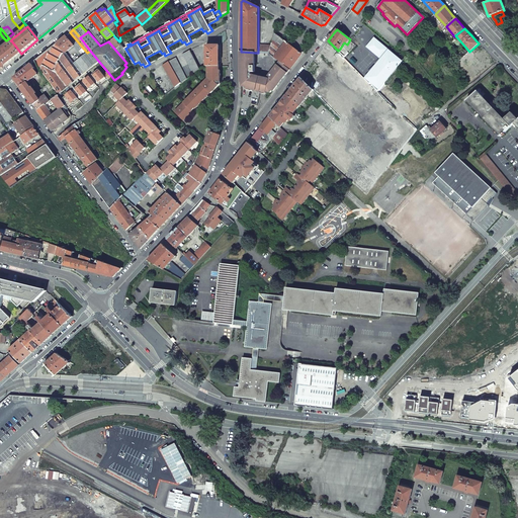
[(269,53),(274,57),(285,41),(275,32),(271,46),(269,52),(270,53),(269,53)]
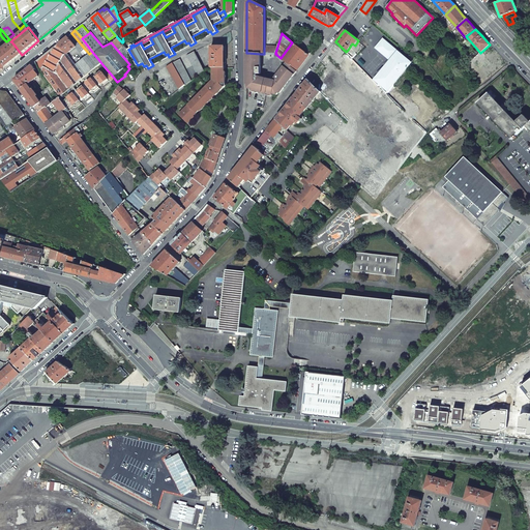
[(76,48),(66,37),(63,39),(57,45),(61,51),(62,50),(66,55),(76,48)]
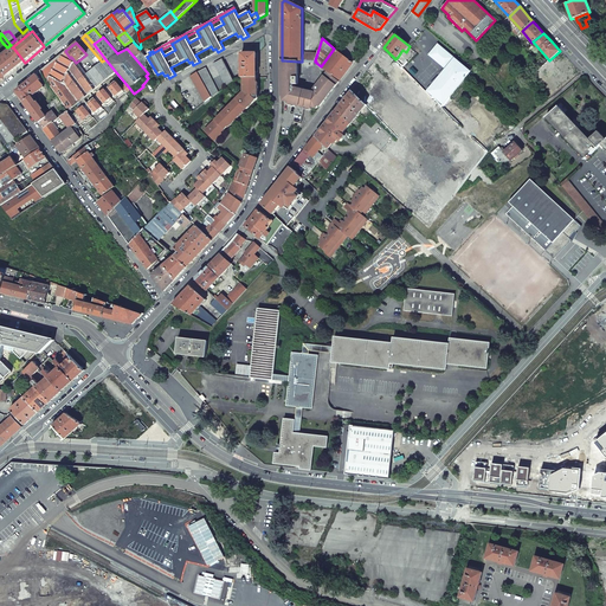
[(136,58),(142,52),(140,49),(135,44),(129,49),(136,58)]
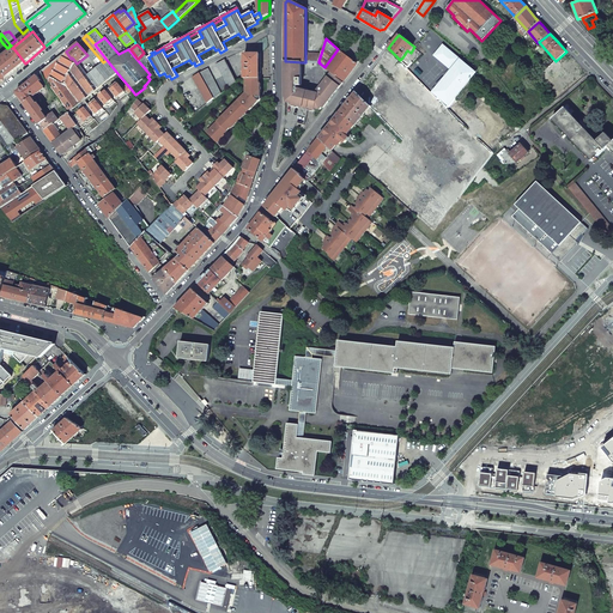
[(466,85),(475,73),(460,60),(459,59),(443,46),(434,55),(442,62),(454,74),(454,76),(466,85)]
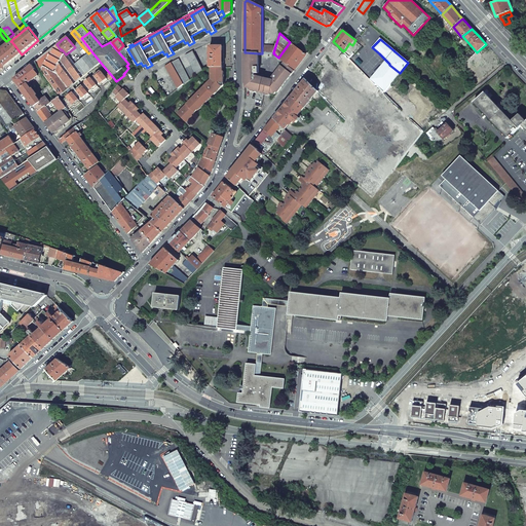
[(11,41),(0,49),(0,58),(6,66),(19,57),(22,54),(11,41)]
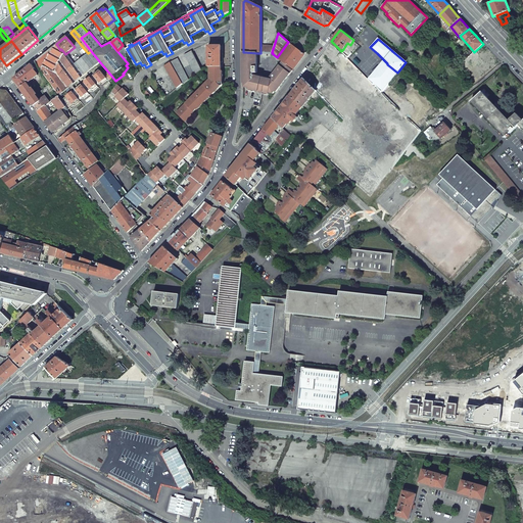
[(283,61),(293,70),(304,54),(288,42),(277,57),(283,61)]
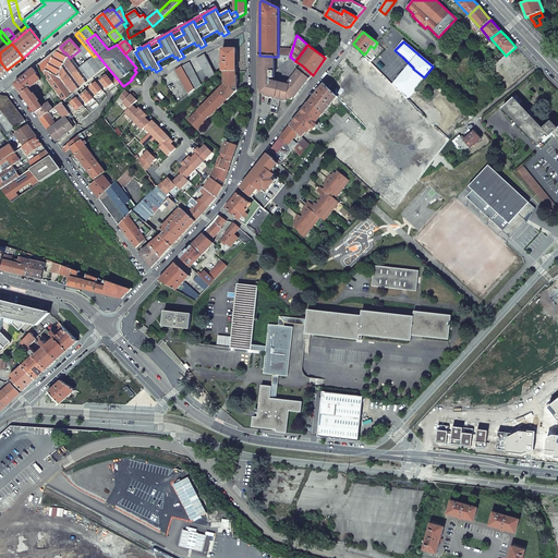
[(58,96),(62,102),(64,101),(76,92),(107,67),(97,55),(94,57),(79,69),(70,58),(65,52),(64,53),(60,47),(37,65),(43,74),(43,75),(53,89),(58,96)]
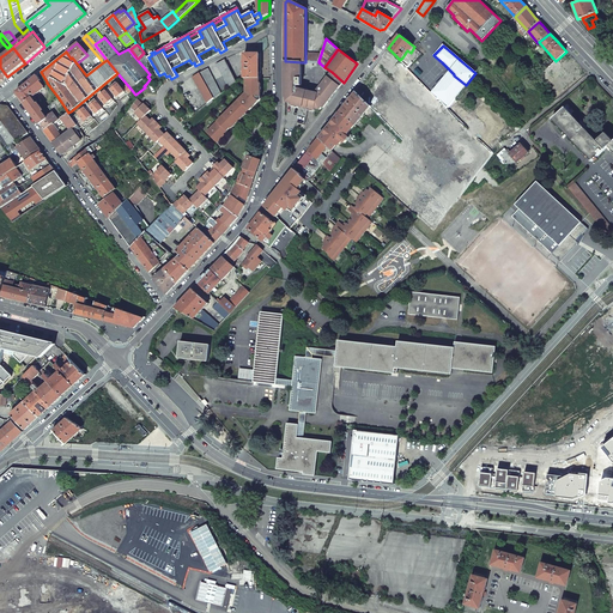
[(244,54),(244,79),(247,78),(260,78),(261,78),(261,54),(244,54)]
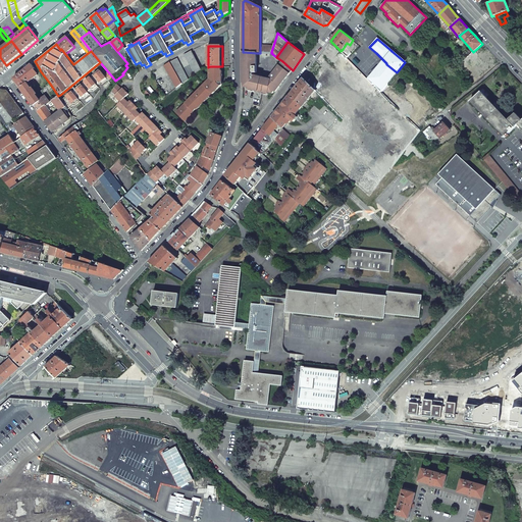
[(169,62),(181,85),(183,84),(202,69),(192,51),(185,55),(190,65),(184,68),(178,58),(169,62)]
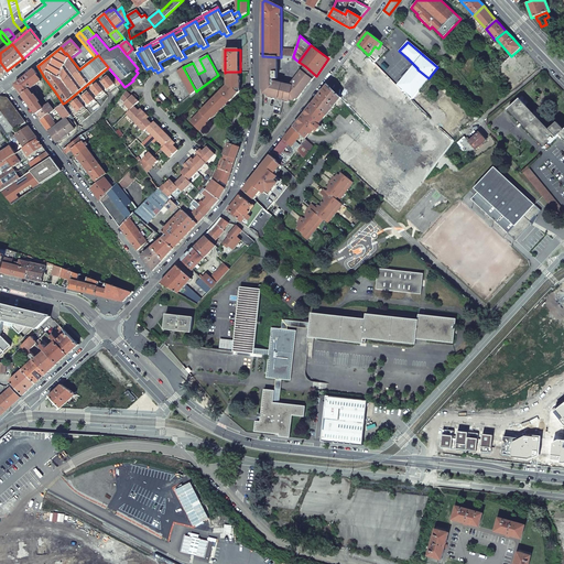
[(263,56),(264,68),(262,68),(262,72),(278,72),(278,57),(263,56)]
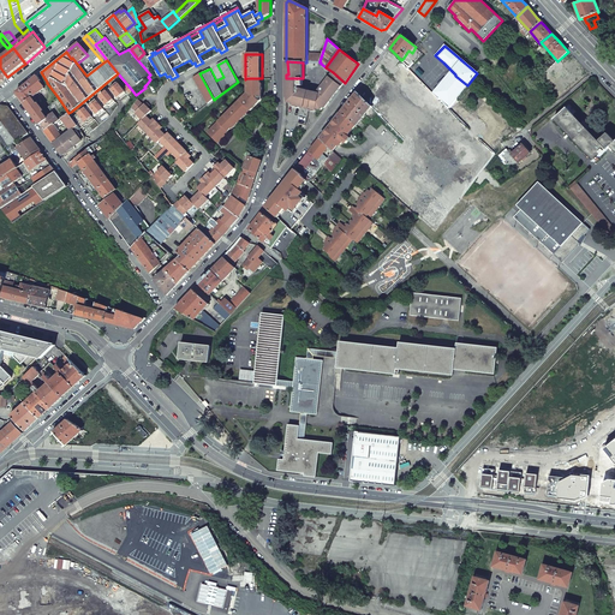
[(333,72),(317,91),(317,94),(299,89),(299,85),(303,85),(303,78),(286,78),(286,83),(288,83),(288,89),(286,89),(286,99),(287,99),(306,99),(320,109),(321,111),(323,107),(324,108),(330,101),(328,100),(338,89),(339,90),(345,83),(333,72)]
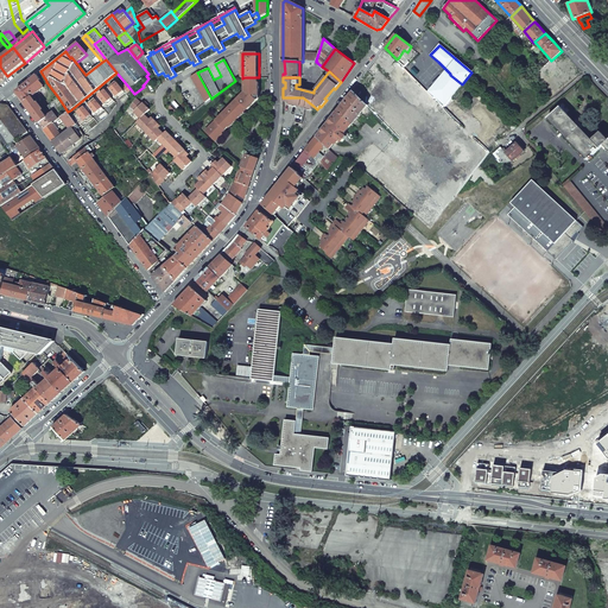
[(88,106),(105,127),(112,121),(113,114),(119,100),(124,95),(122,94),(130,88),(116,73),(83,100),(88,106)]
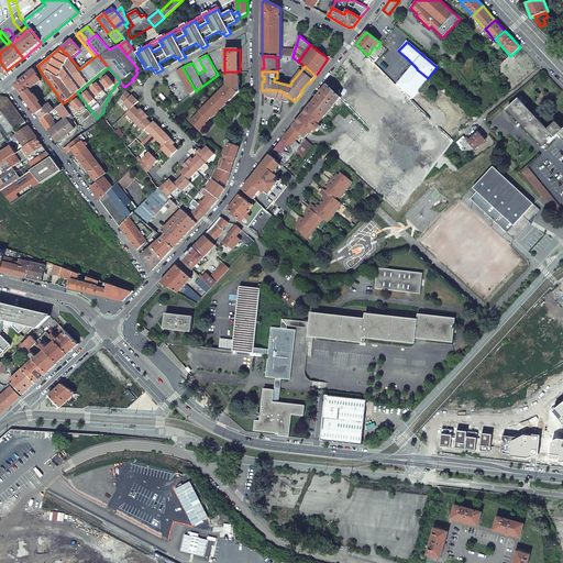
[(190,95),(196,91),(183,67),(177,70),(190,95)]
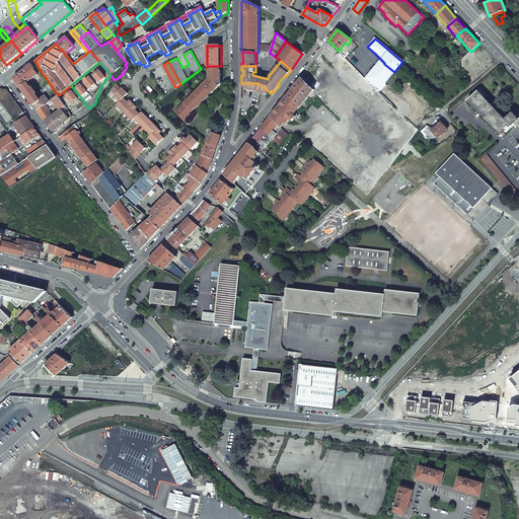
[(20,88),(27,83),(29,81),(29,82),(32,80),(31,79),(38,75),(38,73),(34,70),(35,68),(31,64),(22,71),(14,78),(20,88)]
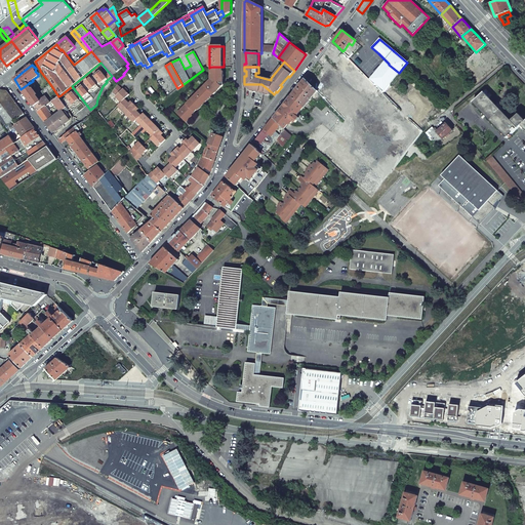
[(370,80),(382,92),(399,73),(389,65),(386,68),(382,65),(370,80)]
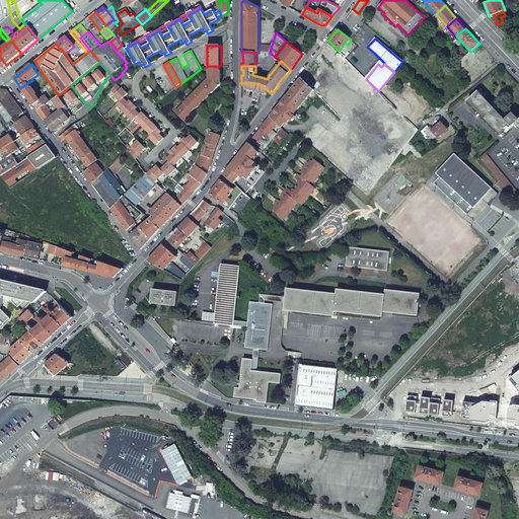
[(220,66),(209,66),(209,70),(208,70),(209,79),(203,85),(204,85),(201,88),(200,87),(188,100),(182,105),(181,105),(175,112),(178,116),(180,114),(186,119),(191,114),(191,113),(196,107),(197,108),(209,96),(208,95),(211,92),(212,93),(220,85),(222,84),(222,82),(222,81),(221,80),(221,70),(220,70),(220,66)]
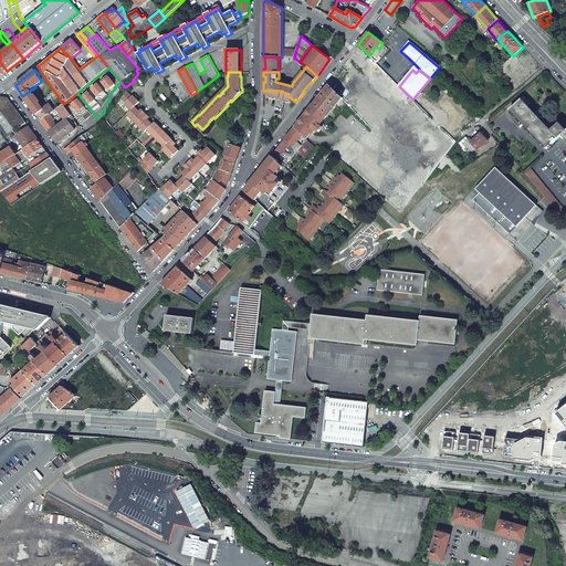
[(311,82),(302,92),(304,93),(312,83),(311,82)]
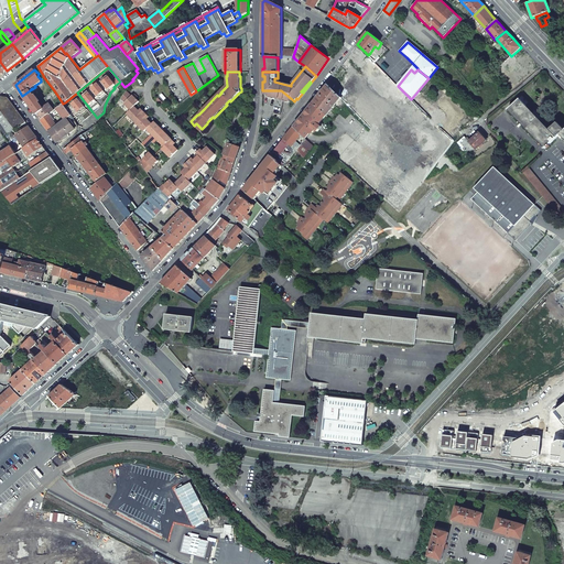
[(327,84),(312,104),(327,116),(342,99),(327,84)]
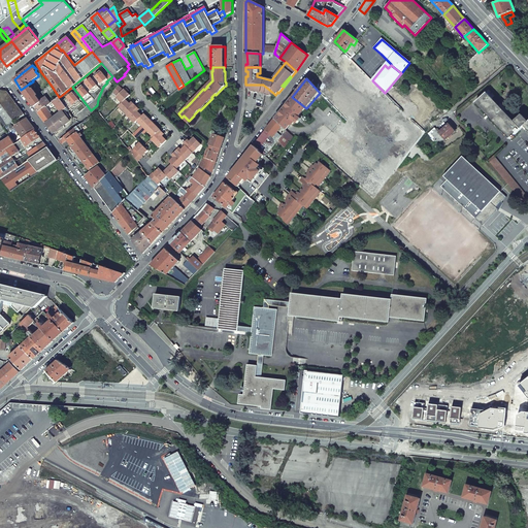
[(21,90),(22,90),(35,107),(41,102),(40,101),(36,96),(37,95),(33,89),(32,90),(28,85),(21,90)]
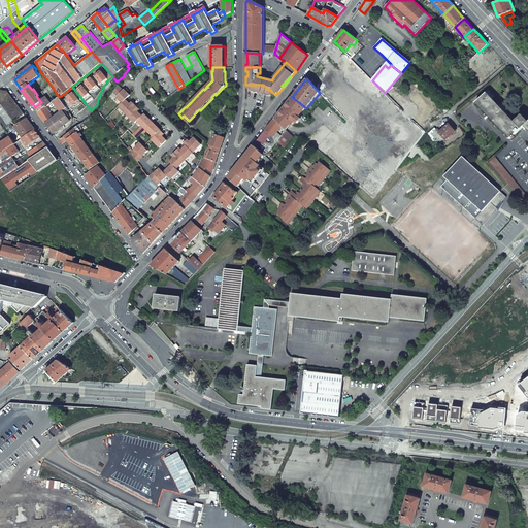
[(46,97),(55,91),(51,85),(46,88),(47,88),(44,90),(44,91),(42,93),(45,97),(46,97)]
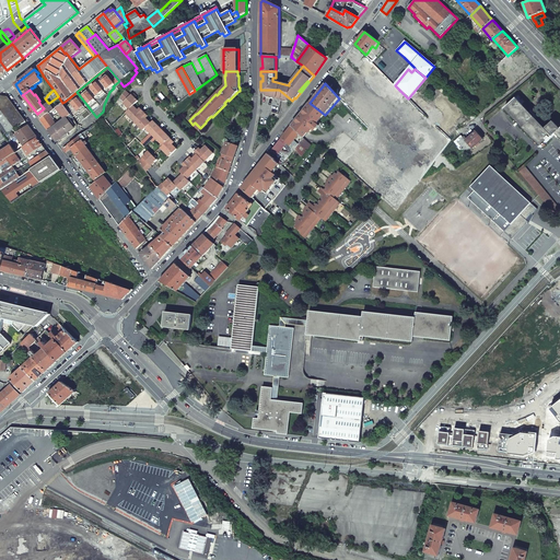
[(267,95),(281,100),(282,97),(288,100),(291,100),(279,90),(261,90),(261,93),(267,94),(267,95)]
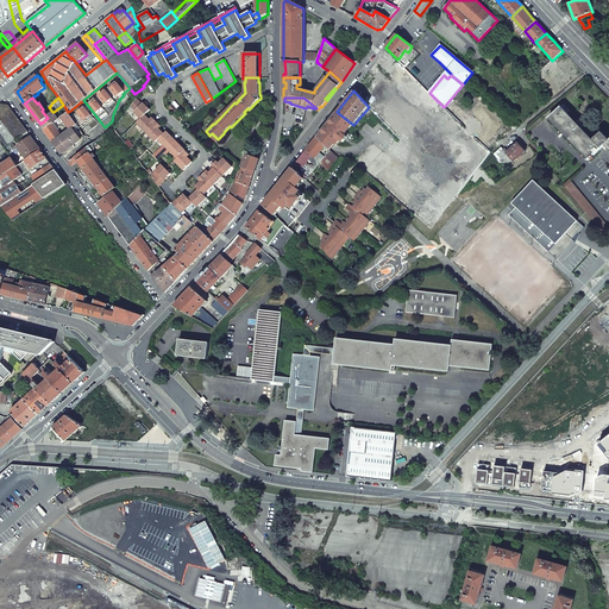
[(135,112),(142,119),(145,114),(150,110),(144,104),(143,105),(137,99),(131,106),(136,111),(135,112)]
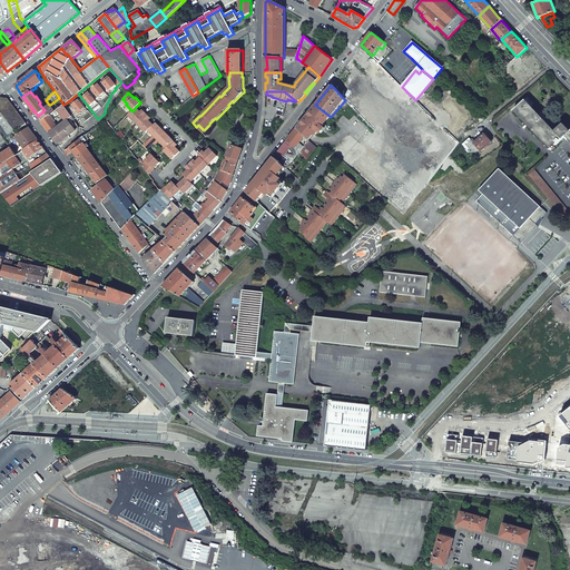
[(66,104),(70,109),(82,99),(78,94),(66,104)]
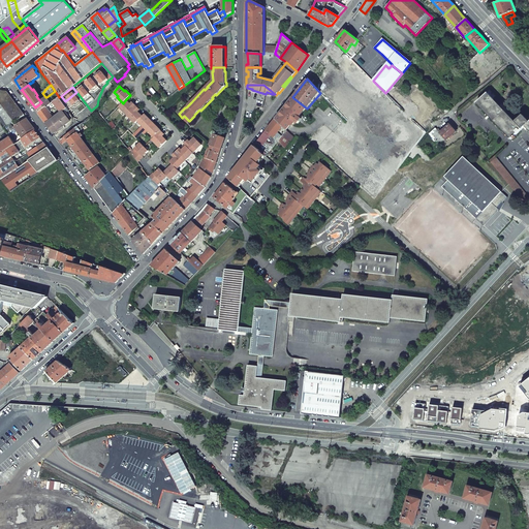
[(25,115),(7,92),(6,92),(1,91),(0,91),(0,123),(4,128),(10,124),(25,115)]
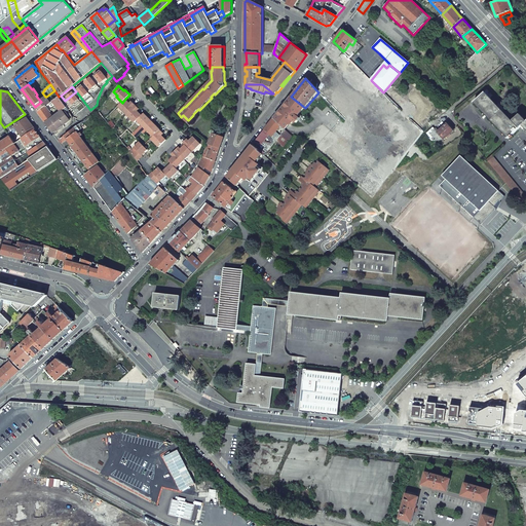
[(525,121),(519,114),(512,121),(485,92),(475,103),(508,139),(522,126),(525,130),(525,121)]
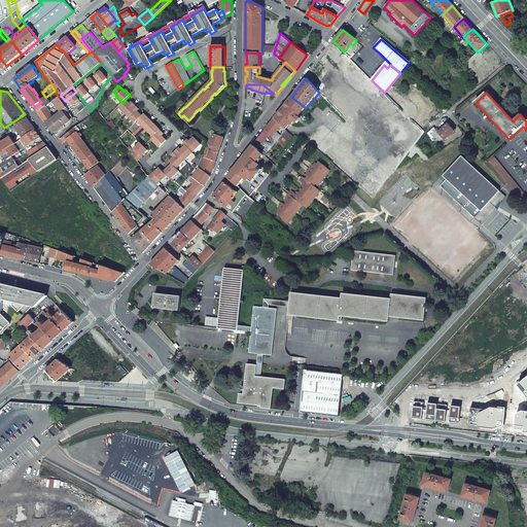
[(45,97),(40,101),(41,102),(35,107),(38,112),(46,106),(50,103),(46,97),(45,97)]
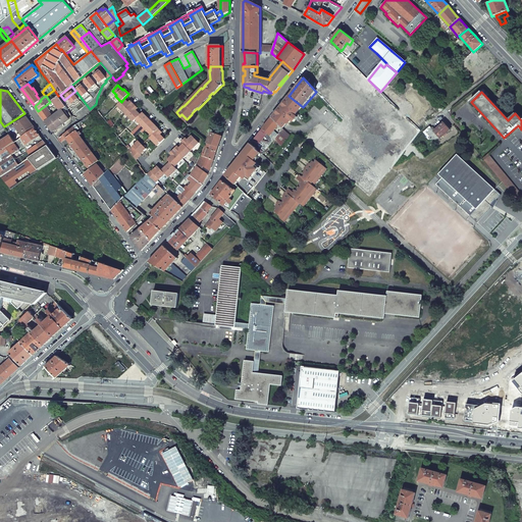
[(51,101),(59,112),(62,110),(66,107),(58,96),(51,101)]
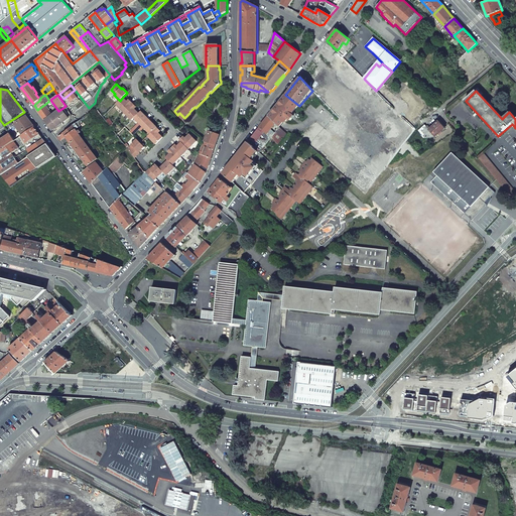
[(285,95),(267,116),(277,124),(281,127),(284,123),(285,124),(288,120),(294,113),(299,106),(285,95)]
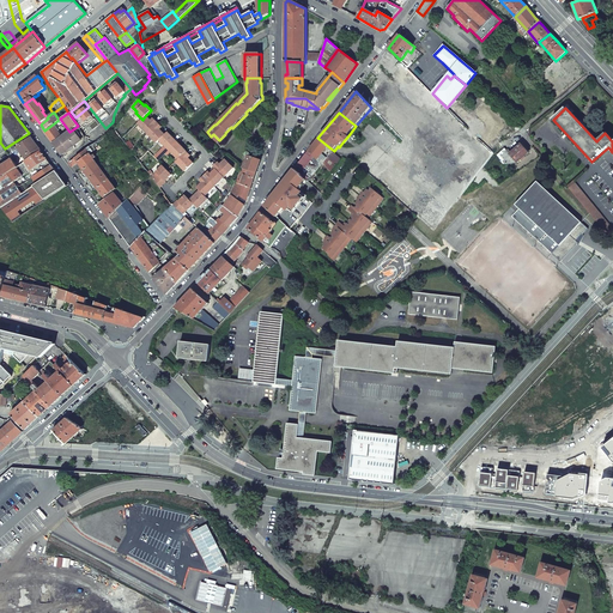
[(138,123),(147,133),(158,122),(153,119),(151,121),(146,115),(143,120),(138,123)]
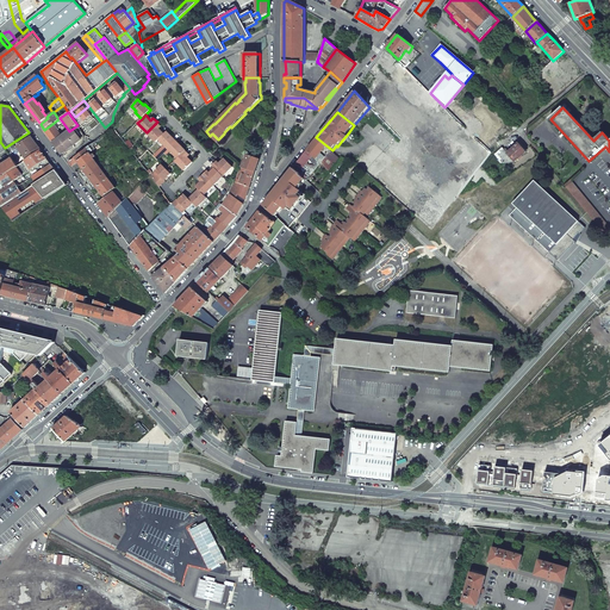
[(147,132),(156,142),(159,139),(165,134),(159,129),(161,126),(157,122),(147,132)]
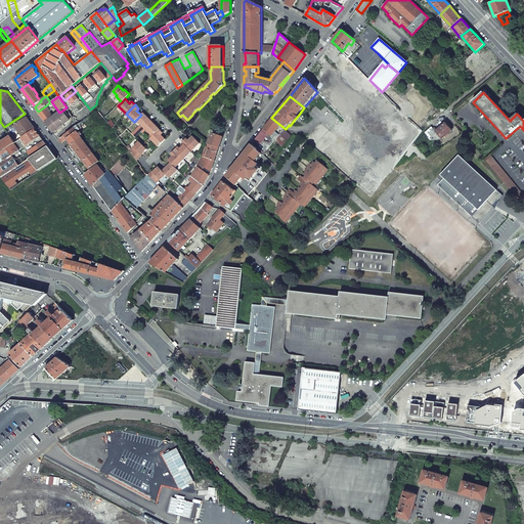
[(46,123),(54,117),(46,105),(38,112),(46,123)]
